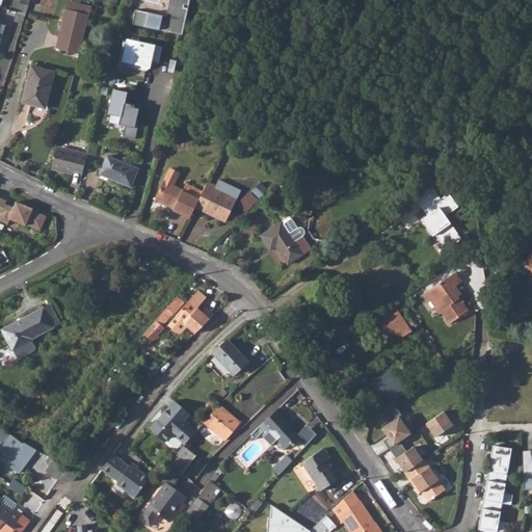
[(170,32),(182,35),(189,0),(169,0),(166,17),(136,9),(132,25),(159,31),(160,27),(170,29),(170,32)]
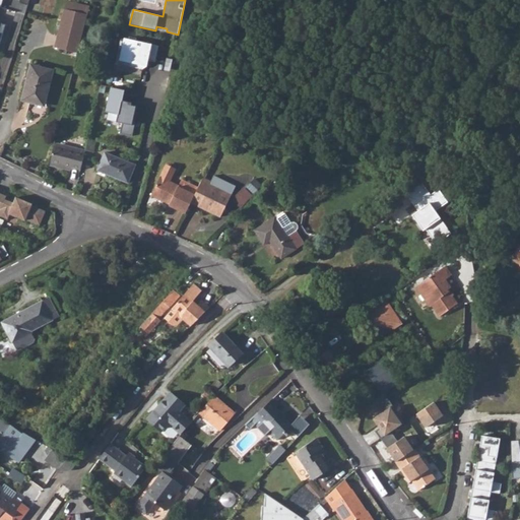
[(63,8),(87,14),(89,7),(65,1),(63,8)]
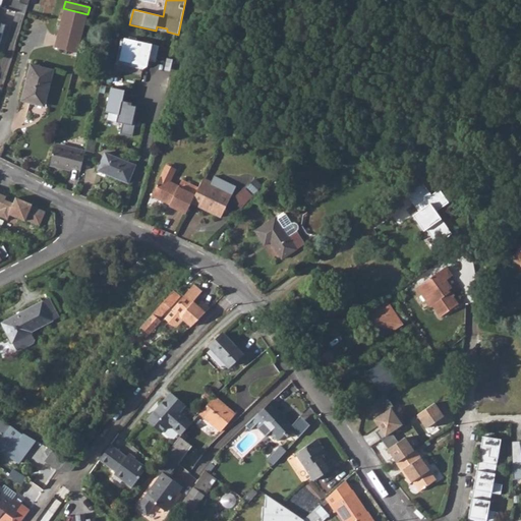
[(88,14),(63,8),(54,48),(78,53),(88,14)]
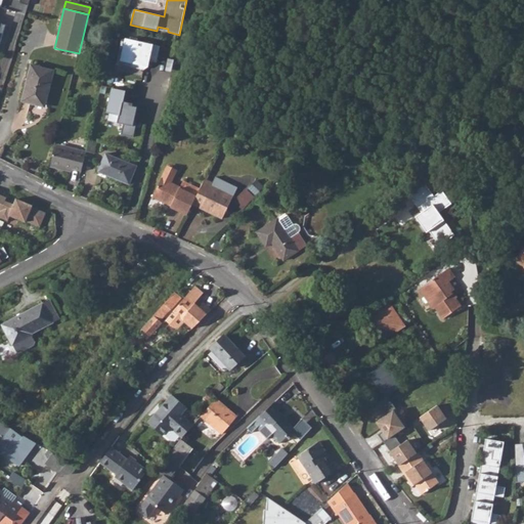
[(125,39),(121,61),(131,63),(130,68),(143,71),(147,68),(148,61),(157,62),(160,47),(125,39)]
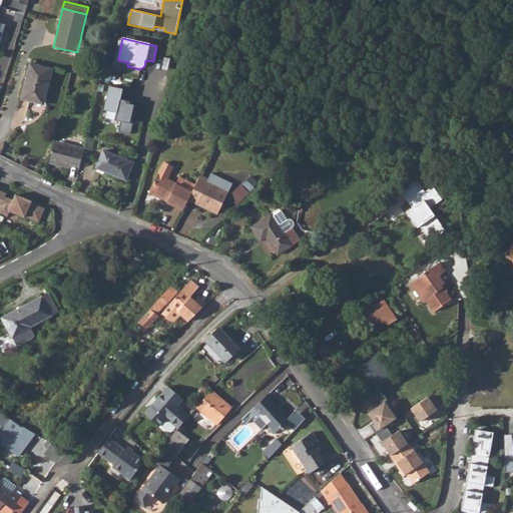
[(52,69),(29,63),(21,98),(43,104),(52,69)]
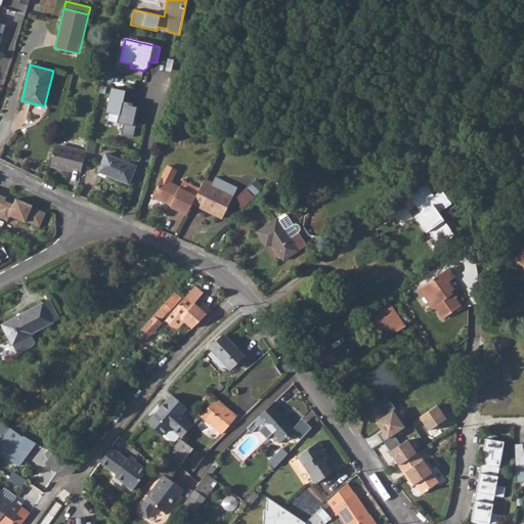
[(121,134),(133,137),(137,121),(134,120),(136,107),(132,106),(132,103),(123,101),(125,91),(112,88),(107,110),(120,113),(118,123),(123,124),(121,134)]
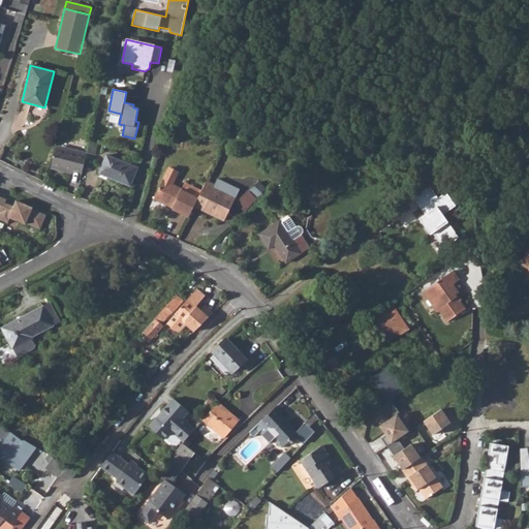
[(95,154),(98,144),(90,142),(87,152),(95,154)]
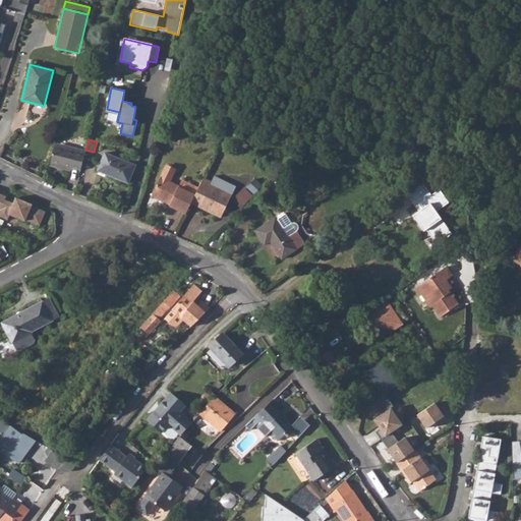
[(85,150),(66,146),(65,149),(54,147),(50,166),(61,169),(62,166),(71,168),(80,170),(85,150)]
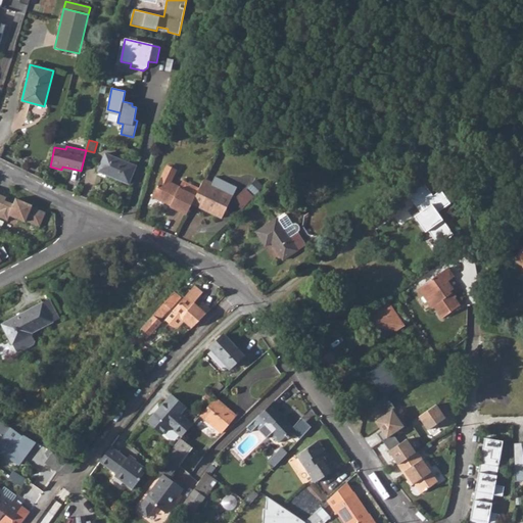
[(106,175),(129,184),(136,165),(105,153),(99,168),(107,172),(106,175)]
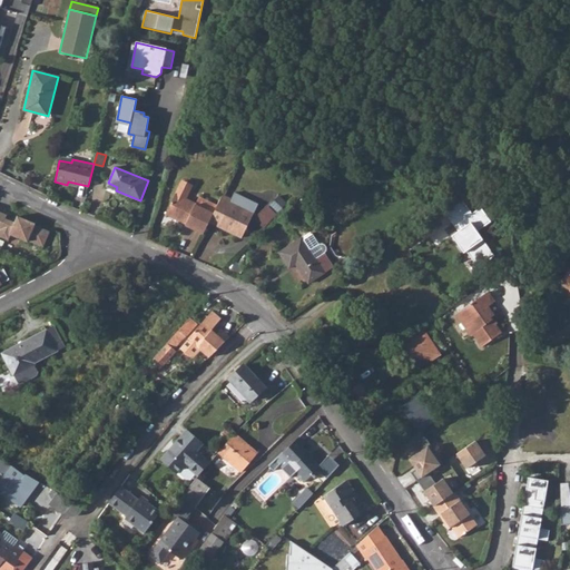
[(182,180),(176,194),(166,215),(180,222),(182,219),(187,222),(186,224),(185,226),(204,234),(209,222),(214,213),(195,204),(196,203),(186,198),(192,186),(182,180)]
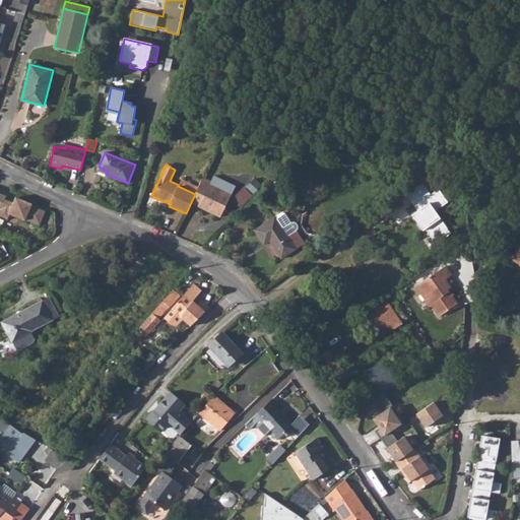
[(210,182),(203,178),(198,188),(195,194),(191,202),(220,216),(236,186),(213,176),(210,182)]
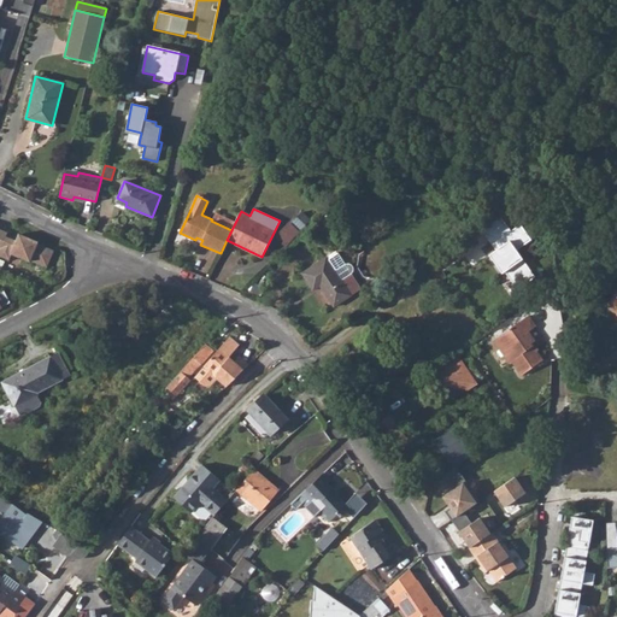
[(301,212),(293,221),(301,229),(310,221),(301,212)]
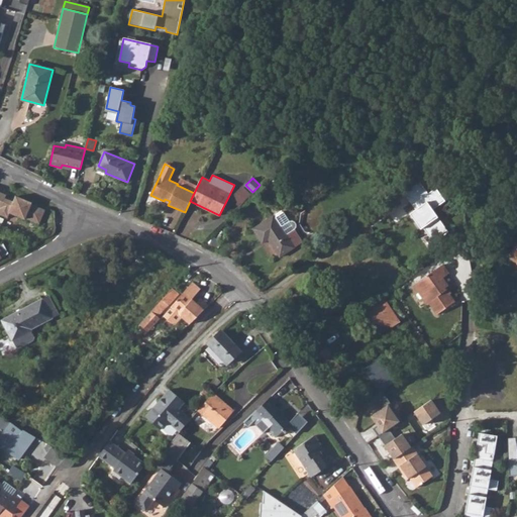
[(418,178),(400,189),(411,205),(415,202),(417,206),(407,212),(420,229),(422,228),(432,241),(446,230),(436,217),(438,216),(432,209),(445,200),(435,186),(427,193),(418,178)]
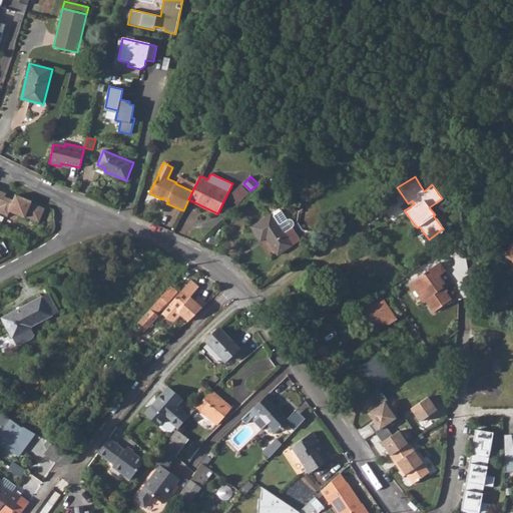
[(176,182),(175,183),(192,191),(195,185),(178,177),(176,182)]
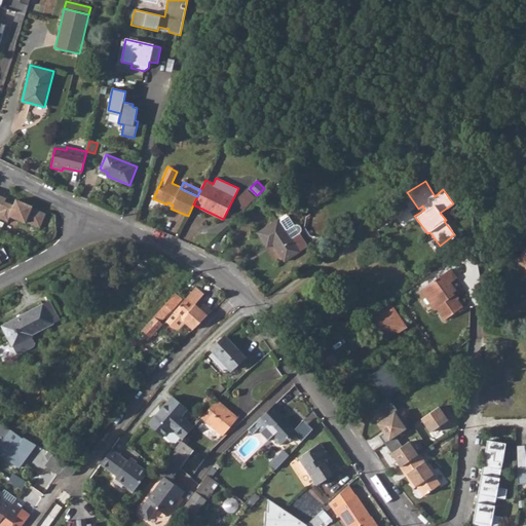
[(254,197),(247,190),(235,201),(242,209),(254,197)]
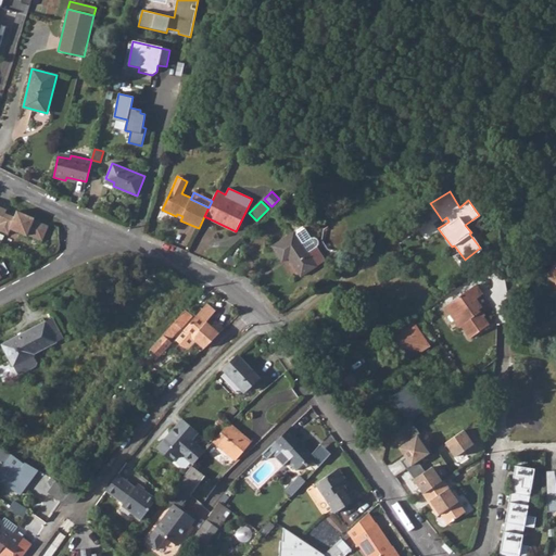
[(41,241),(48,227),(34,220),(35,218),(17,211),(14,217),(5,213),(7,210),(0,206),(0,223),(0,224),(0,229),(8,234),(10,228),(26,236),(27,235),(41,241)]
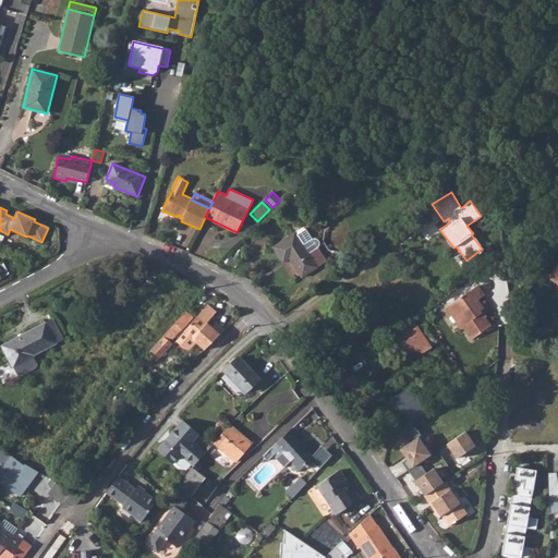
[(294,233),(308,253),(317,247),(319,245),(319,242),(318,240),(312,239),(305,229),(302,228),(294,233)]
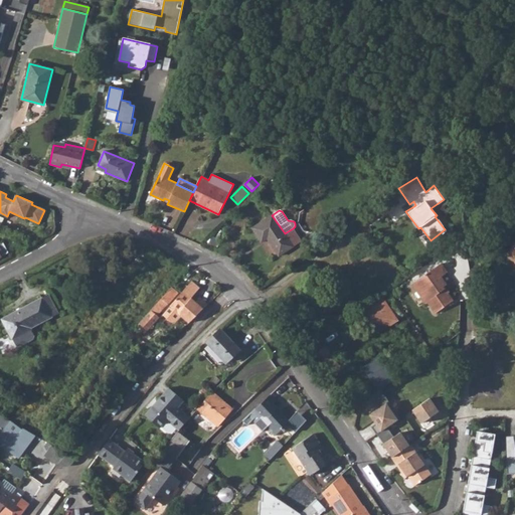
[(251,228),(262,242),(268,238),(279,255),(301,240),(293,228),(285,233),(272,215),(251,228)]
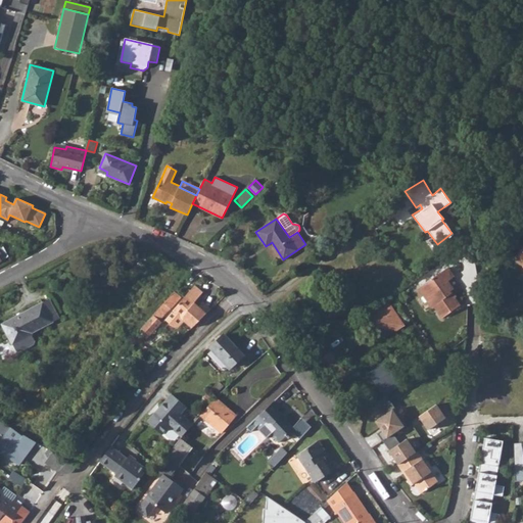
[(522,245),(513,258),(522,267),(522,266),(522,245)]
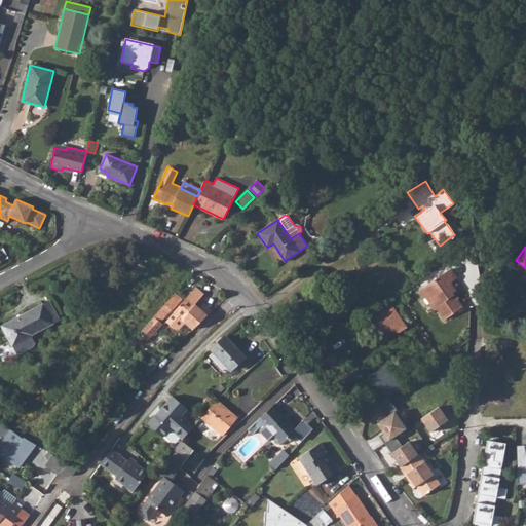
[(0,262),(9,258),(4,248),(0,250),(0,262)]
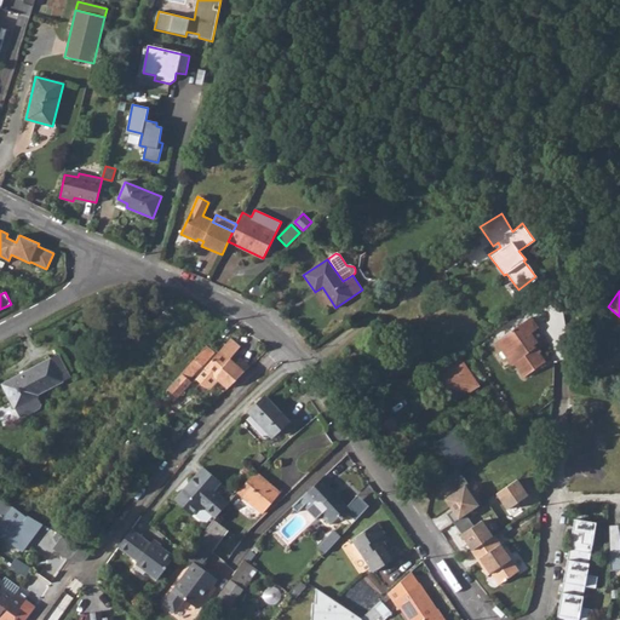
[(155,305),(150,310),(158,316),(161,311),(155,305)]
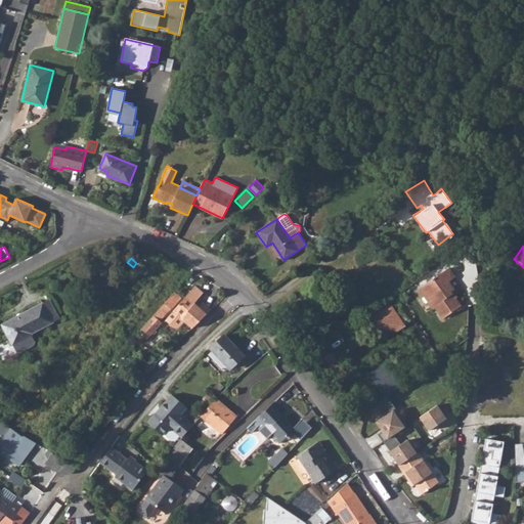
[(449,267),(422,287),(435,306),(443,318),(462,306),(451,292),(454,290),(449,281),(455,276),(449,267)]
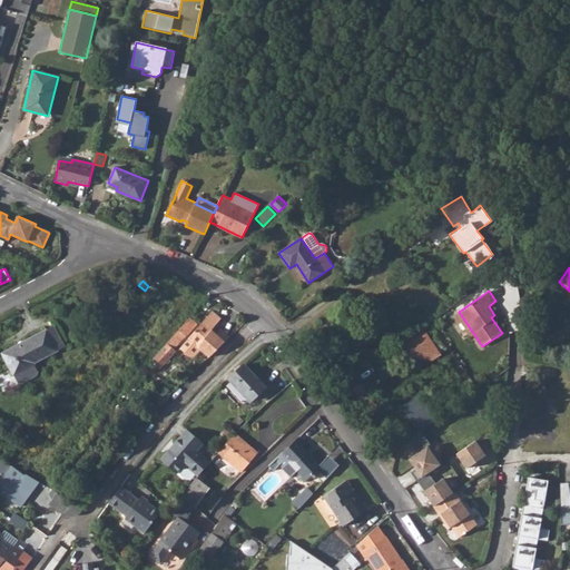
[(222,318),(212,311),(188,338),(179,349),(189,356),(194,356),(200,350),(209,357),(231,337),(220,328),(216,334),(212,330),(222,318)]
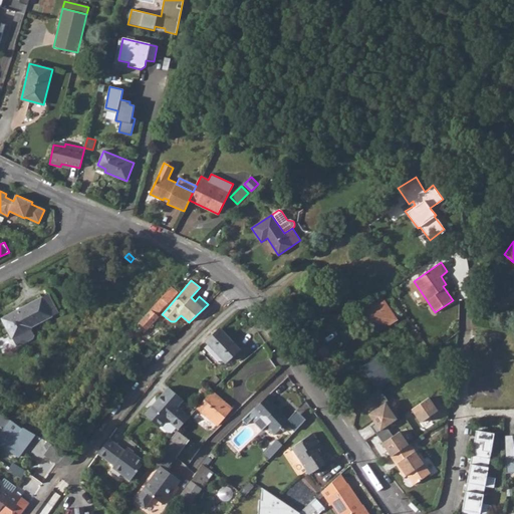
[(411,283),(424,302),(427,300),(414,281),(411,283)]
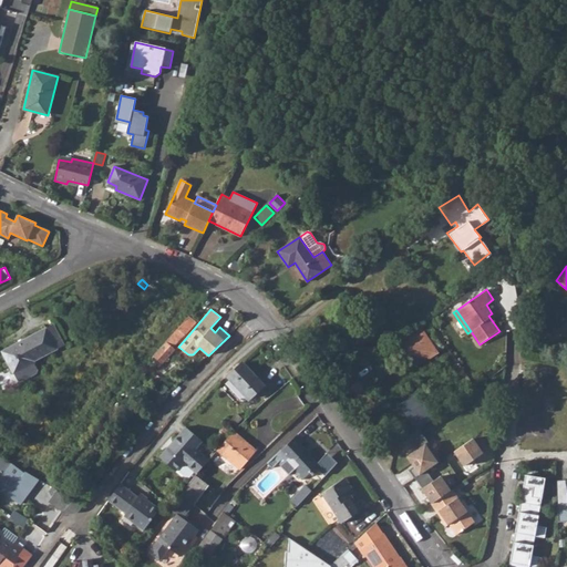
[(173,347),(196,321),(189,315),(153,356),(163,364),(176,349),(173,347)]
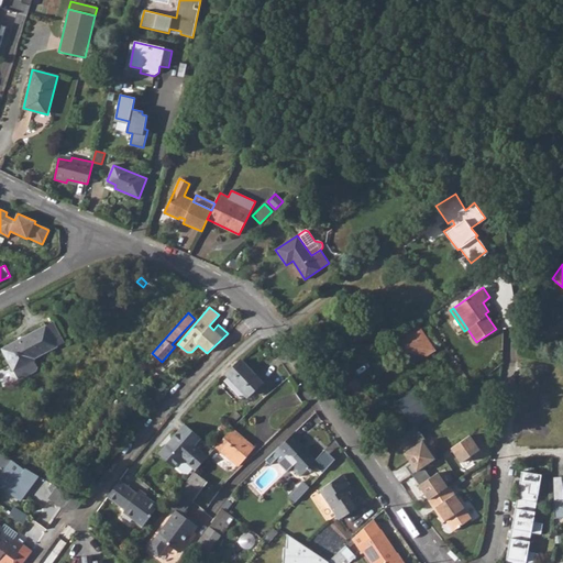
[(53,322),(2,349),(18,377),(21,378),(36,371),(37,367),(33,357),(64,342),(53,322)]
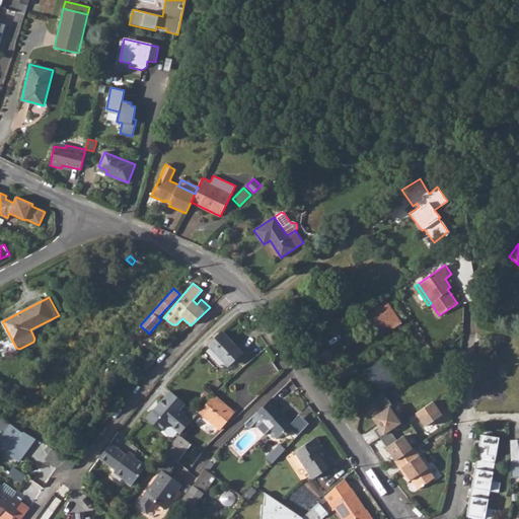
[(400,322),(384,299),(378,304),(380,307),(367,316),(371,322),(394,326),(400,322)]
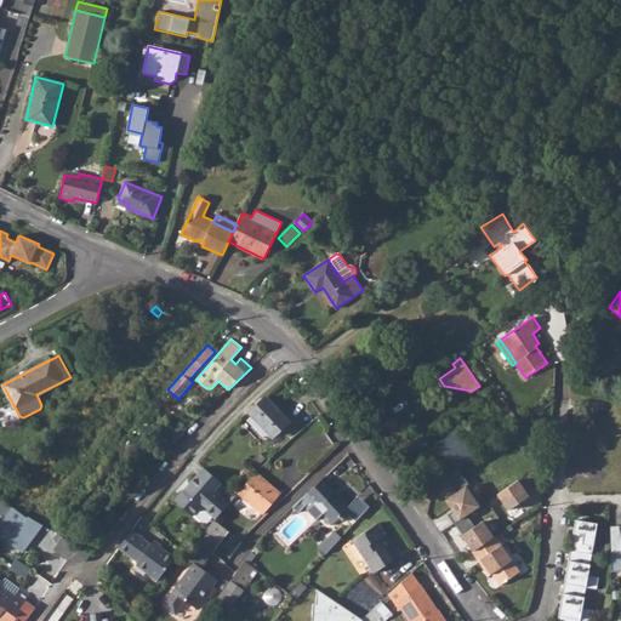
[(266,397),(250,412),(272,437),(289,422),(266,397)]
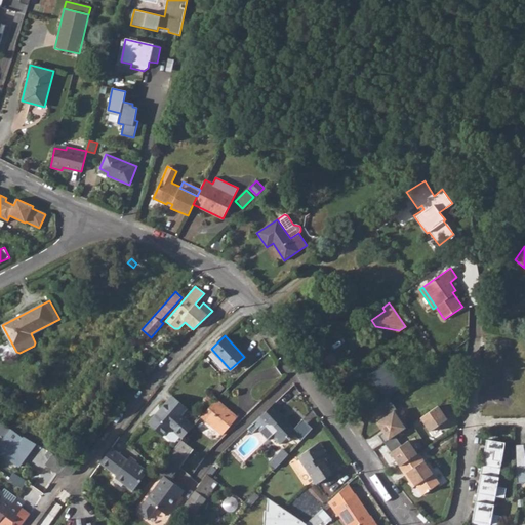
[(367,374),(384,397),(400,387),(386,363),(367,374)]
